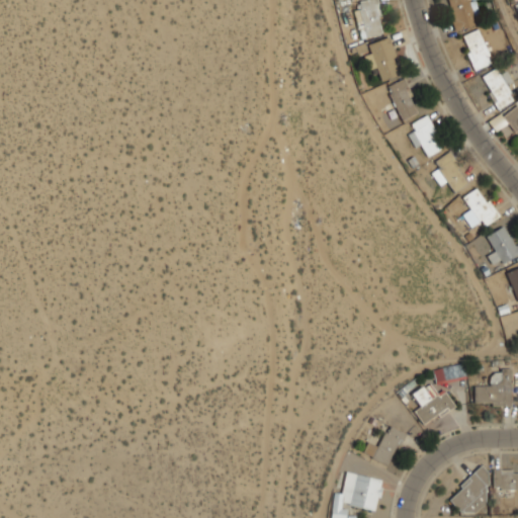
[(375,0),(366,0),(357,2),(358,9),(355,9),(359,38),(381,34),(375,0)]
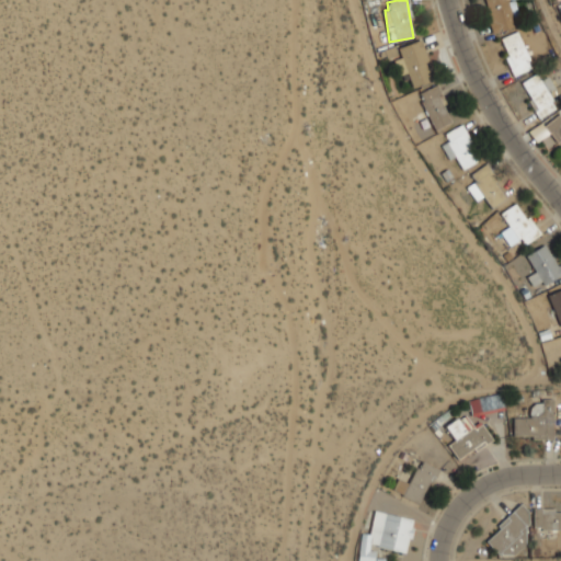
[(483,0),(492,33),(514,29),(506,0),(483,0)]
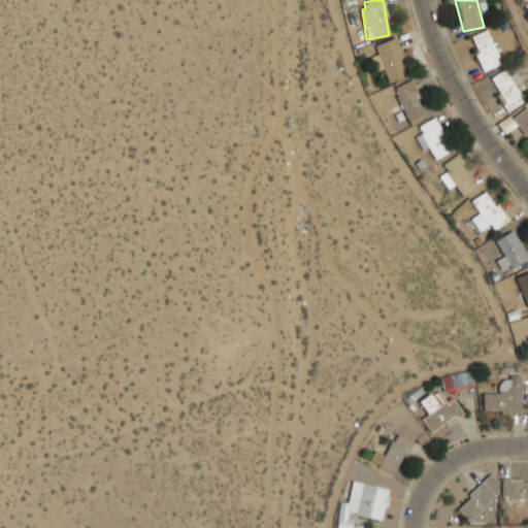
[(501,64),(487,29),(470,36),(484,71),(501,64)]
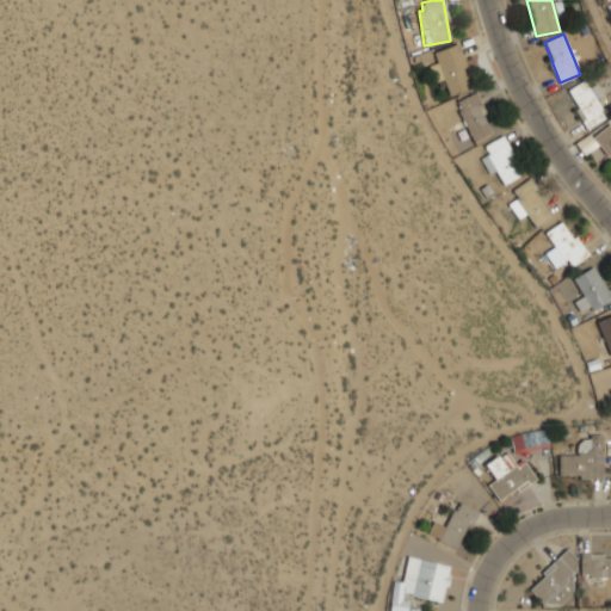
[(450,96),(471,87),(456,44),(434,51),(450,96)]
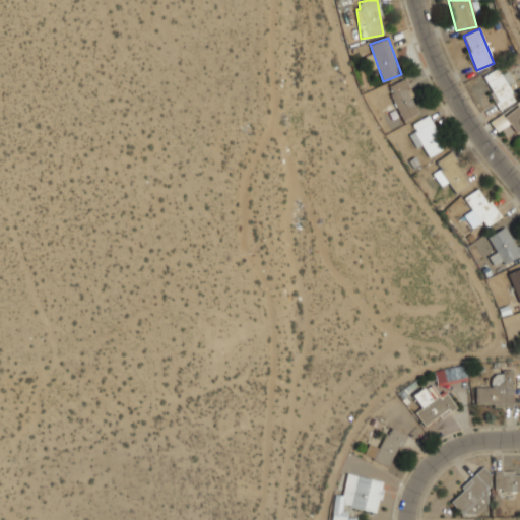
[(500,74),(498,69),(483,75),(499,109),(515,102),(508,84),(513,82),(508,70),(500,74)]
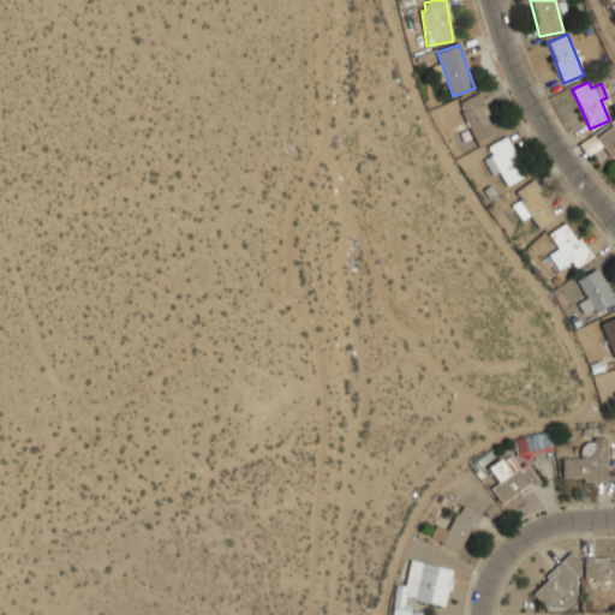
[(459,102),(476,142),(495,133),(477,94),(459,102)]
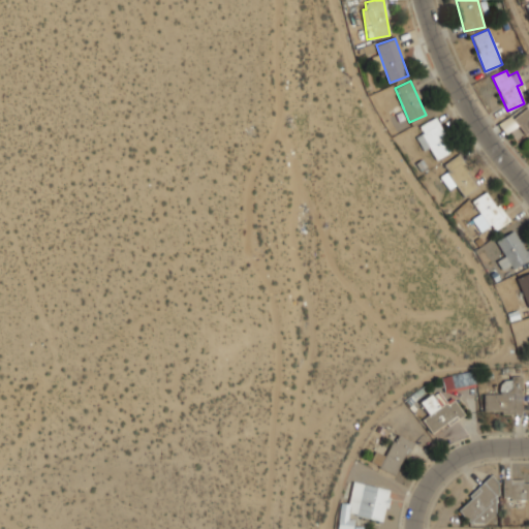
[(528,107),(528,106),(514,118),(528,136),(528,107)]
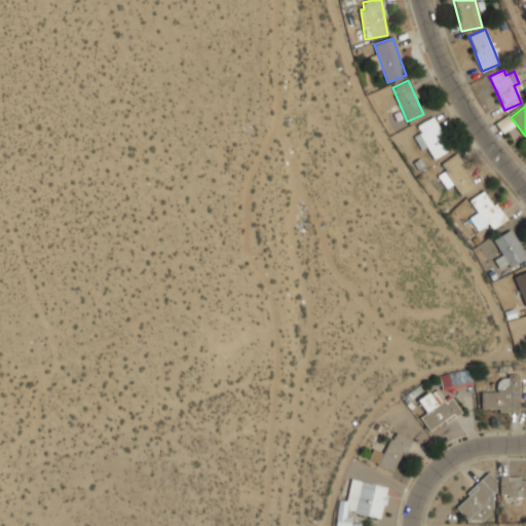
[(417,123),(420,134),(415,136),(420,149),(429,145),(431,150),(444,146),(433,117),(417,123)]
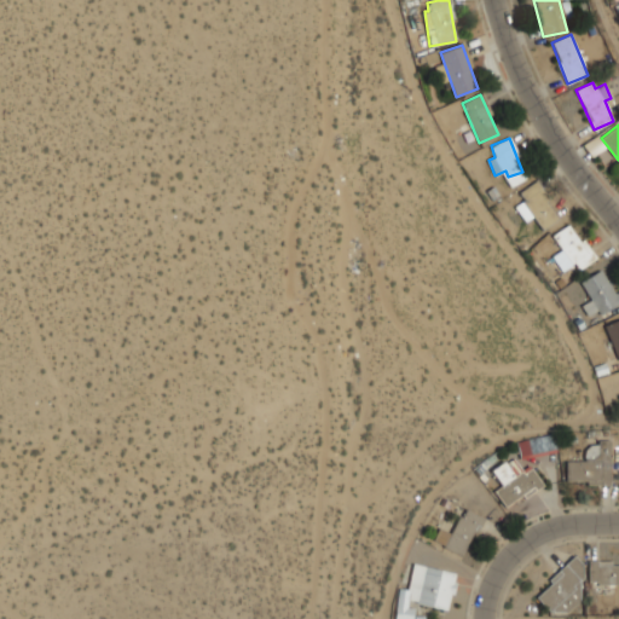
[(525,221),(532,217),(542,230),(560,218),(534,181),(519,192),(525,200),(515,207),(525,221)]
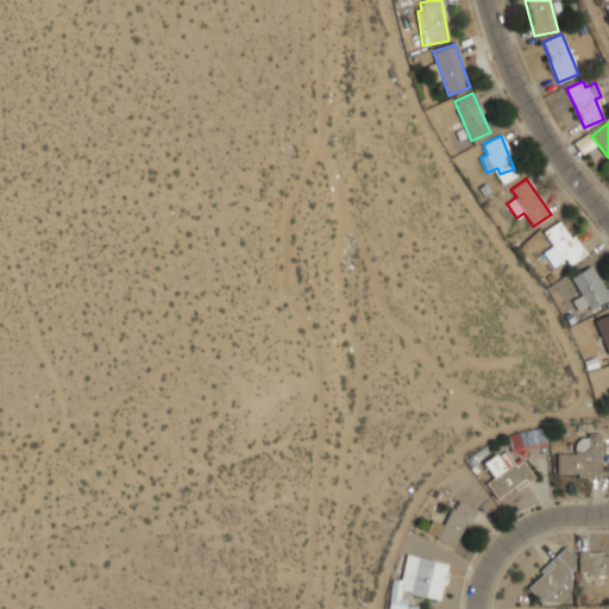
[(544,232),(569,267),(585,255),(560,219),(544,232)]
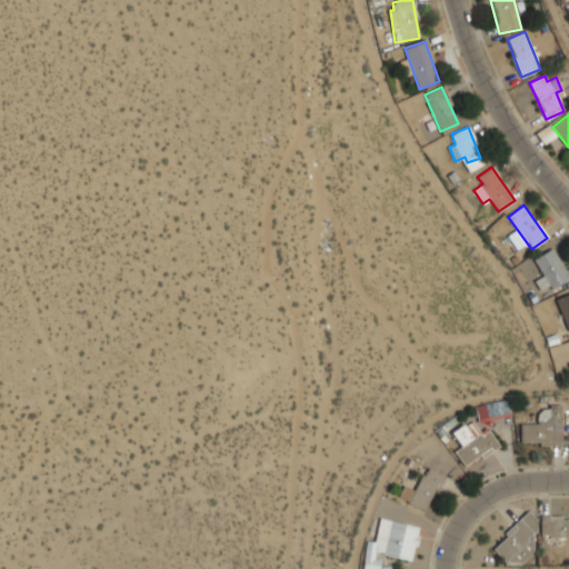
[(568,267),(563,269),(553,248),(533,258),(542,276),(535,280),(539,290),(549,286),(550,288),(568,279),(568,267)]
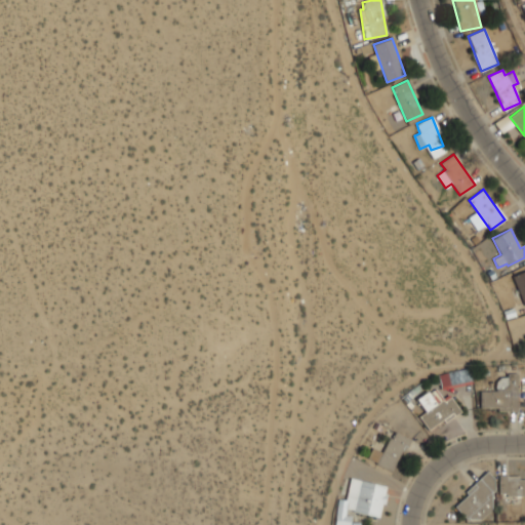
[(524,271),(514,274),(522,305),(524,304),(524,271)]
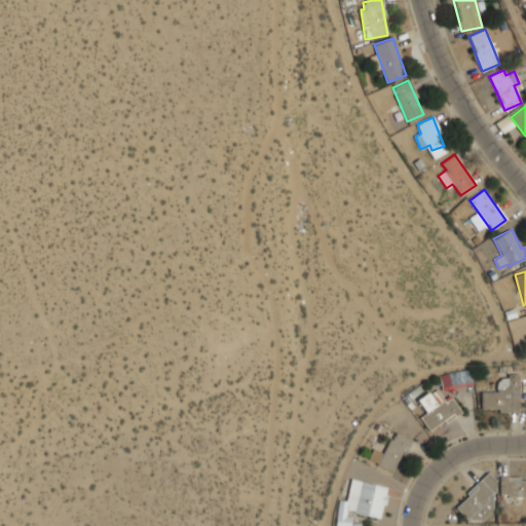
[(482,391),(481,409),(517,411),(519,374),(508,374),(508,381),(497,381),(496,391),(482,391)]
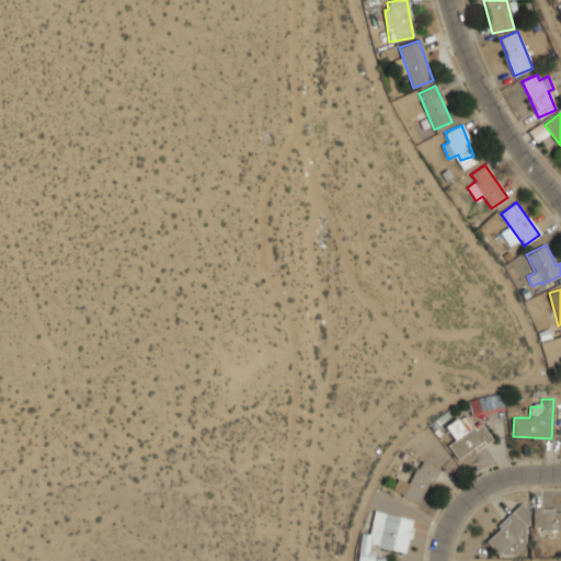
[(448,445),(458,460),(492,438),(481,423),(473,428),(465,414),(446,427),(455,441),(448,445)]
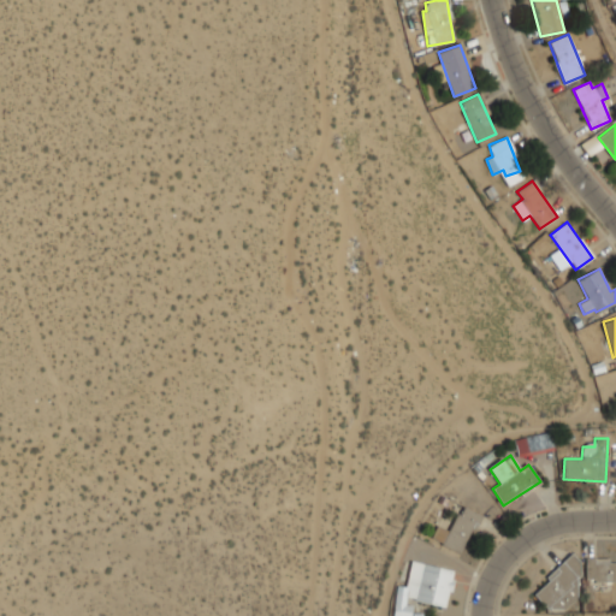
[(479,515),(461,505),(449,531),(437,526),(431,539),(461,554),(479,515)]
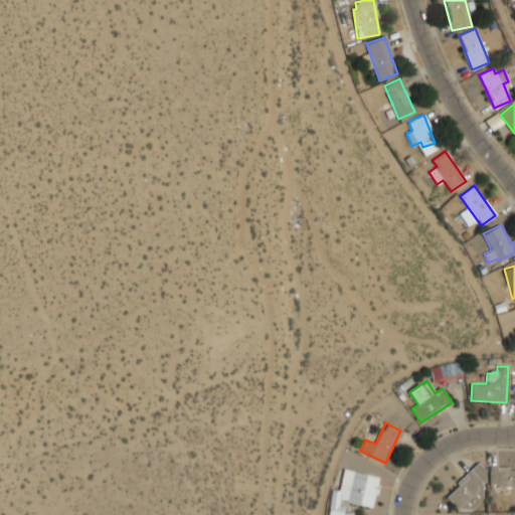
[(478,465),(445,494),(463,514),(486,494),(478,486),(489,477),(478,465)]
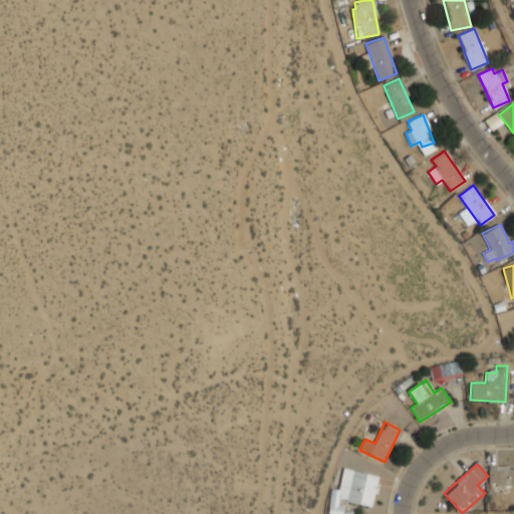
[(513,485),(513,467),(489,467),(488,485),(513,485)]
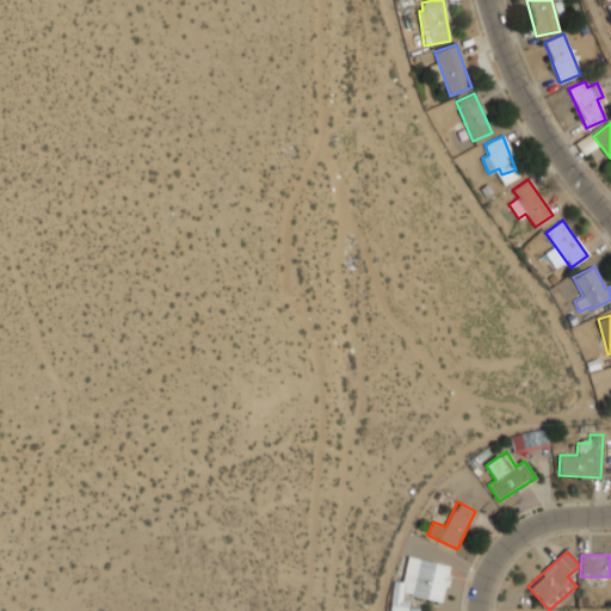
[(442,602),(450,566),(407,556),(402,584),(395,582),(388,610),(390,610),(402,610),(406,594),(442,602)]
